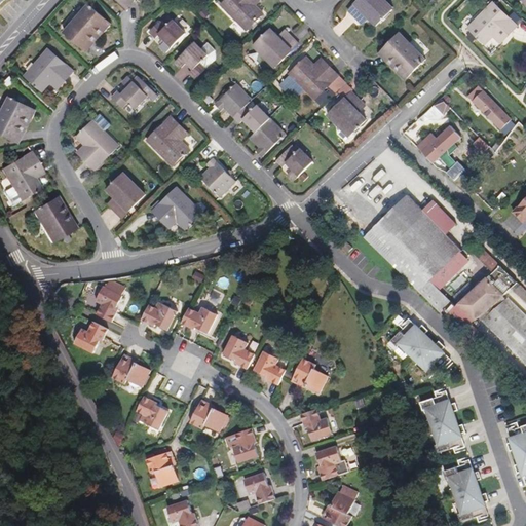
[(126,8),(136,0),(127,0),(122,5),(126,8)]
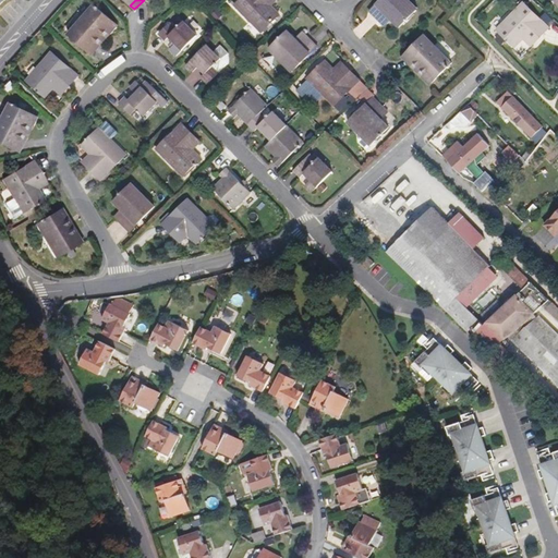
[(279,15),(271,7),(267,2),(268,0),(240,0),(234,7),(262,33),(279,15)]
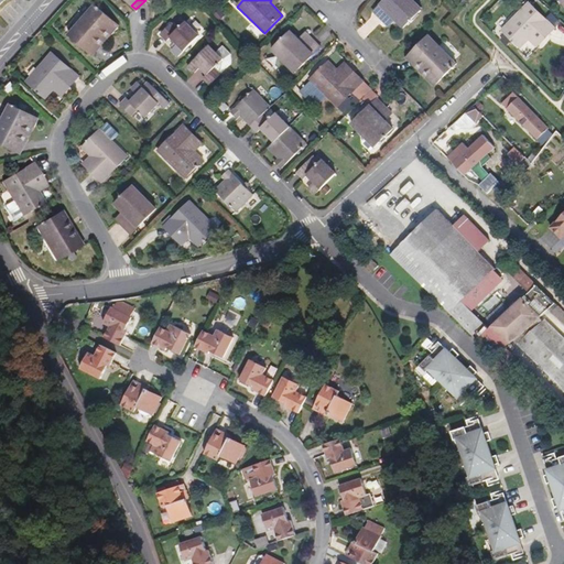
[(418,13),(409,4),(413,0),(412,0),(383,0),(373,11),(383,22),(390,14),(394,19),(403,28),(418,13)]
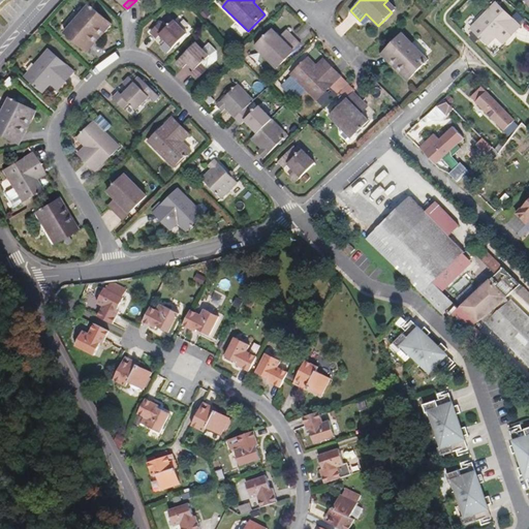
[(392,12),(396,8),(387,0),(383,4),(392,12)]
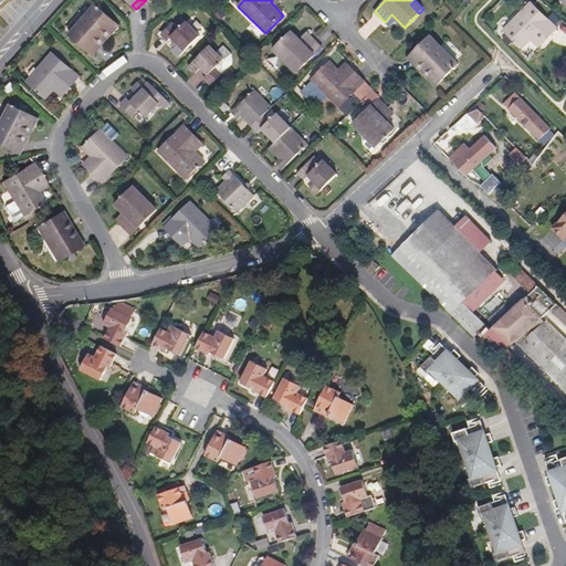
[(557,30),(531,4),(504,32),(523,50),(531,41),(535,37),(544,44),(557,30)]
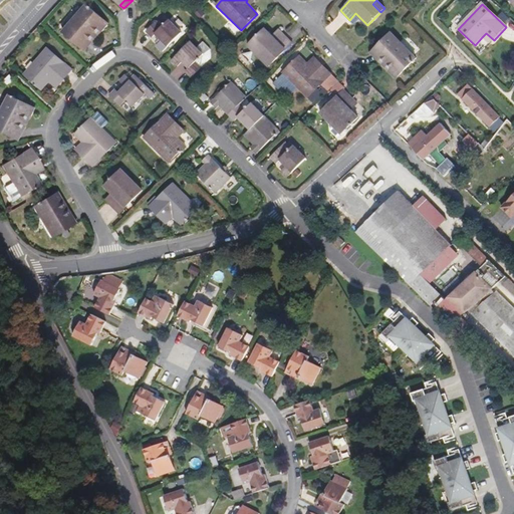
[(79,47),(96,29),(100,33),(108,24),(86,5),(62,32),(79,47)]
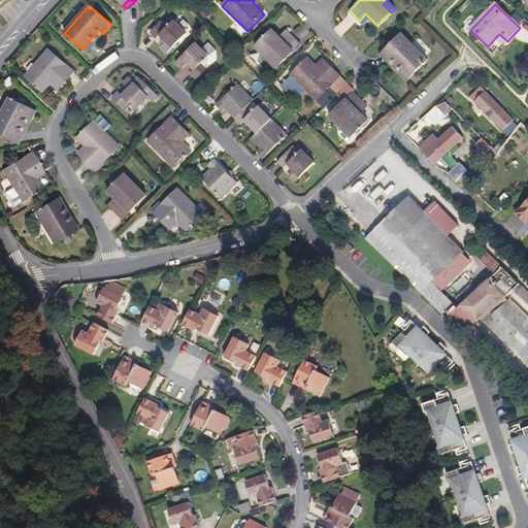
[(369,18),(365,13),(359,21),(363,25),(369,18)]
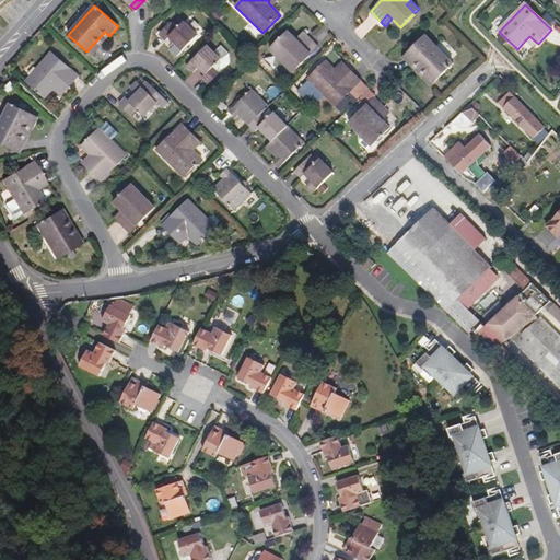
[(198,36),(184,22),(176,30),(171,24),(160,34),(166,42),(171,37),(177,44),(172,49),(177,56),(198,36)]
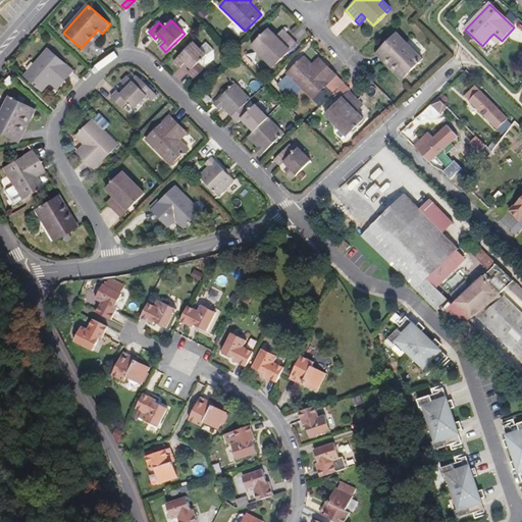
[(85,53),(102,34),(98,30),(81,48),(85,53)]
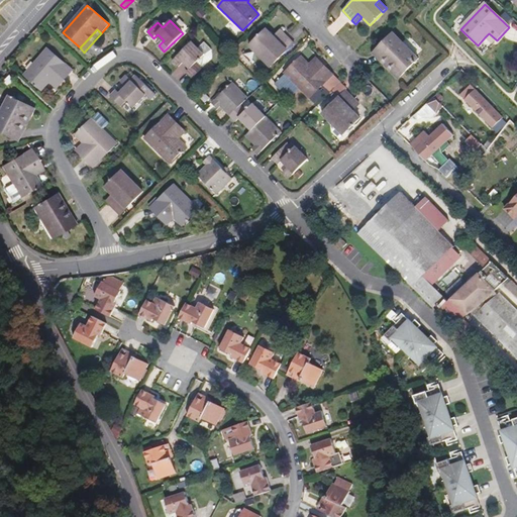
[(271,67),(294,44),(285,34),(278,40),(275,37),(267,29),(253,41),(262,49),(256,54),(271,67)]
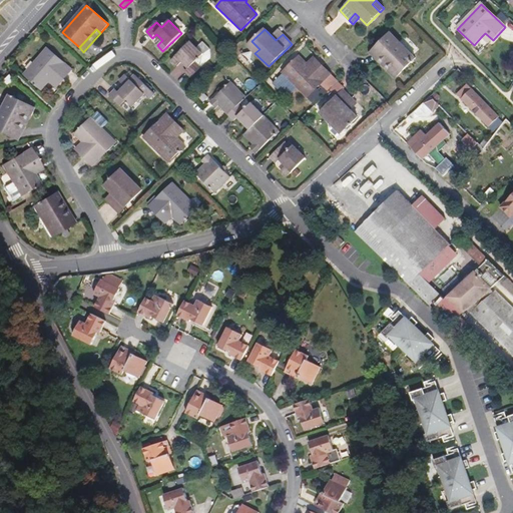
[(276,40),(283,34),(279,30),(273,37),(276,40)]
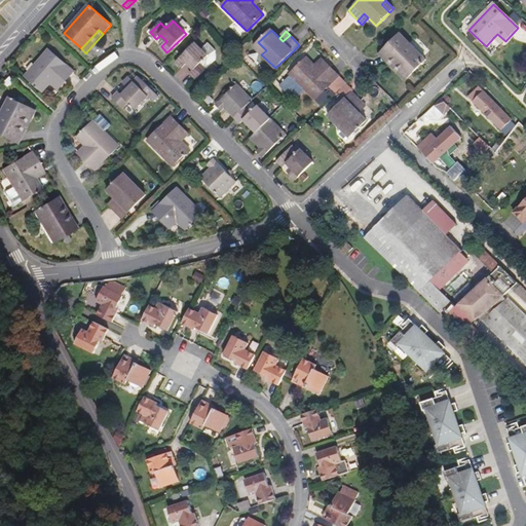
[(426,60),(400,33),(382,50),(401,69),(397,72),(405,80),(426,60)]
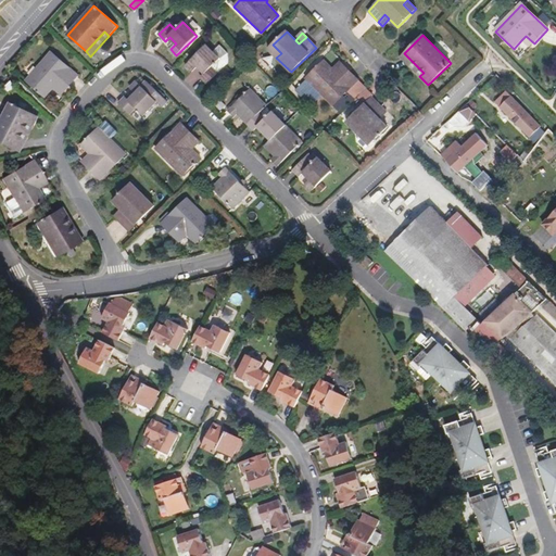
[(534,43),(526,36),(521,40),(529,49),(534,43)]
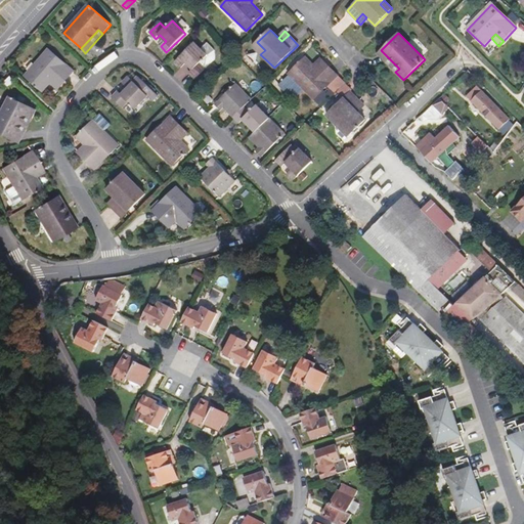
[(265,50),(257,42),(253,46),(260,54),(265,50)]
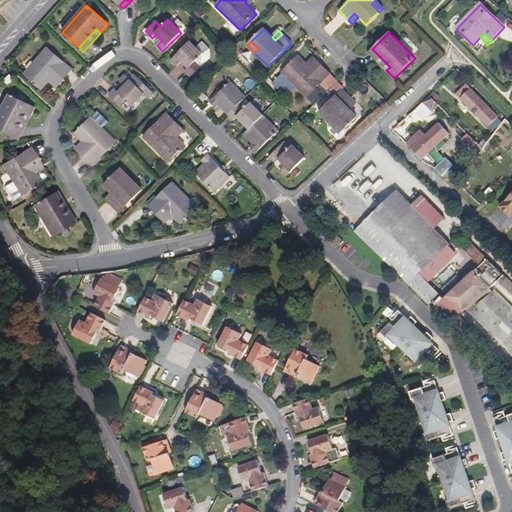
[(195,61),(202,54),(208,60),(208,59),(208,47),(202,42),(196,48),(189,42),(171,60),(177,66),(182,61),(188,67),(185,70),(190,76),(200,67),(195,61)]
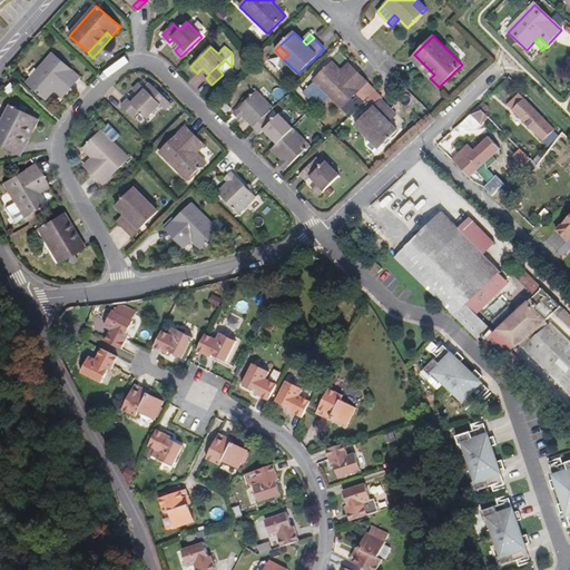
[(68,92),(81,78),(53,52),(27,81),(47,99),(55,89),(58,85),(68,92)]
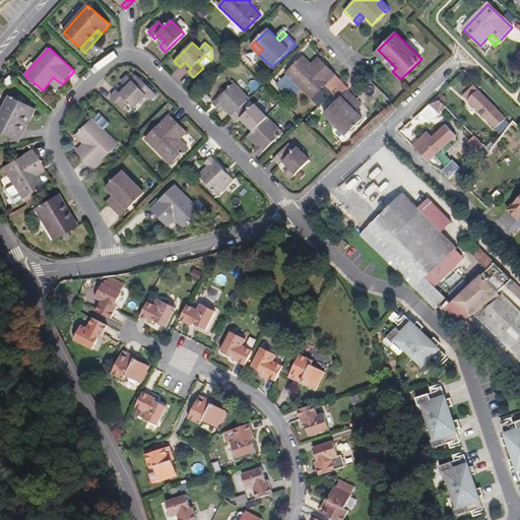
[(396,68),(378,50),(375,53),(392,71),(396,68)]
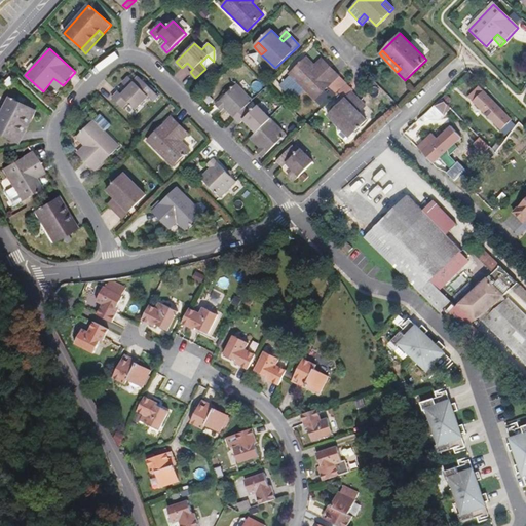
[(205,69),(214,62),(208,55),(200,63),(205,69)]
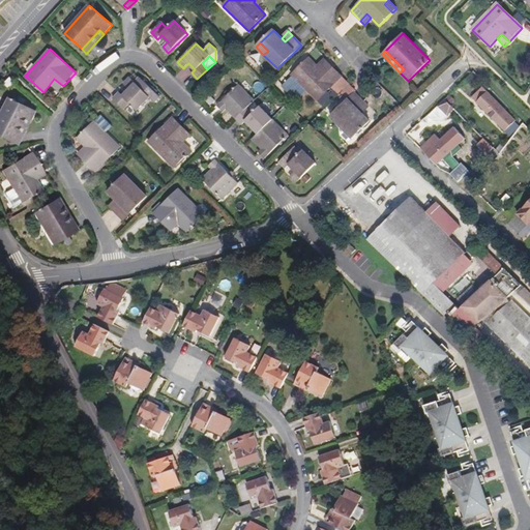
[(310,58),(292,76),(317,101),(334,85),(343,77),(329,63),(322,70),(318,67),(310,58)]
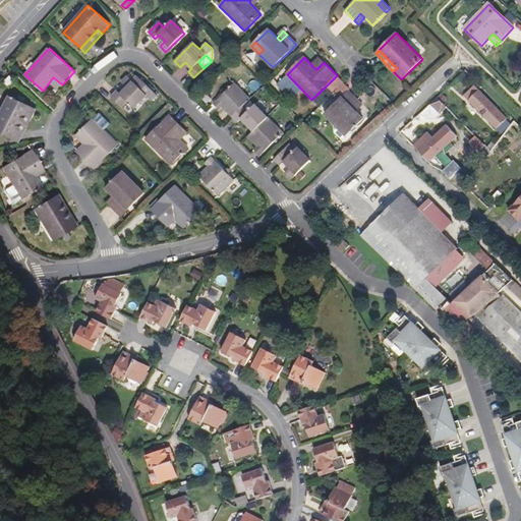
[(324,62),(320,58),(312,66),(316,69),(324,62)]
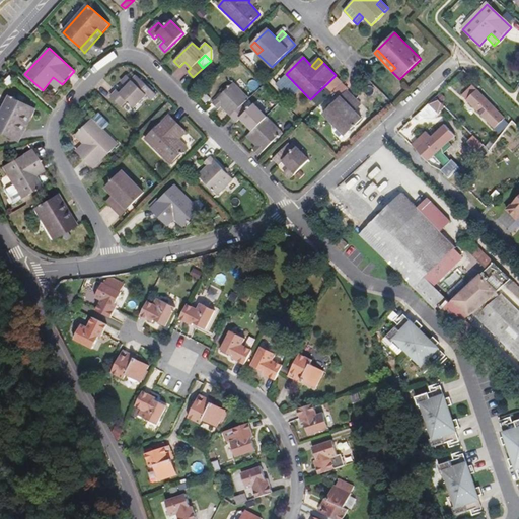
[(135,107),(147,95),(152,99),(157,95),(138,75),(133,80),(129,75),(123,81),(128,87),(122,92),(119,89),(112,95),(122,105),(128,100),(135,107)]
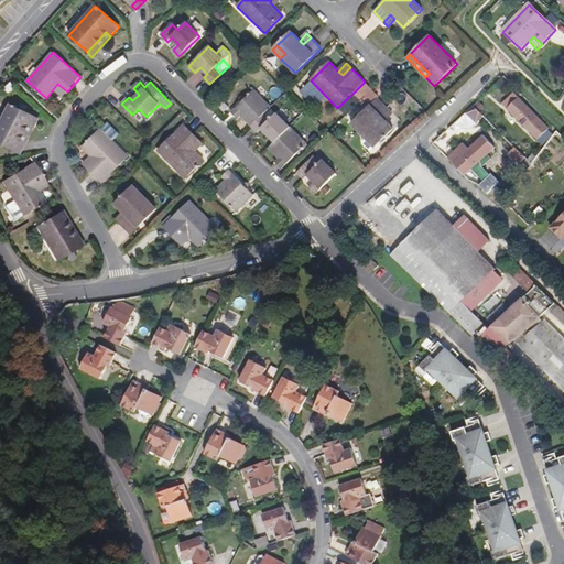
[(371,89),(365,82),(356,90),(364,98),(371,89)]
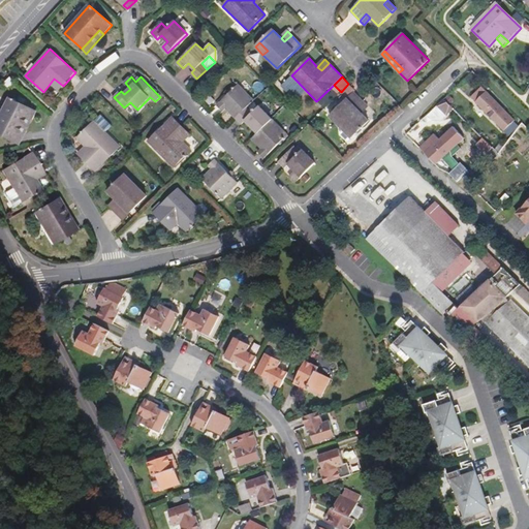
[(8,89),(16,83),(10,78),(3,84),(8,89)]
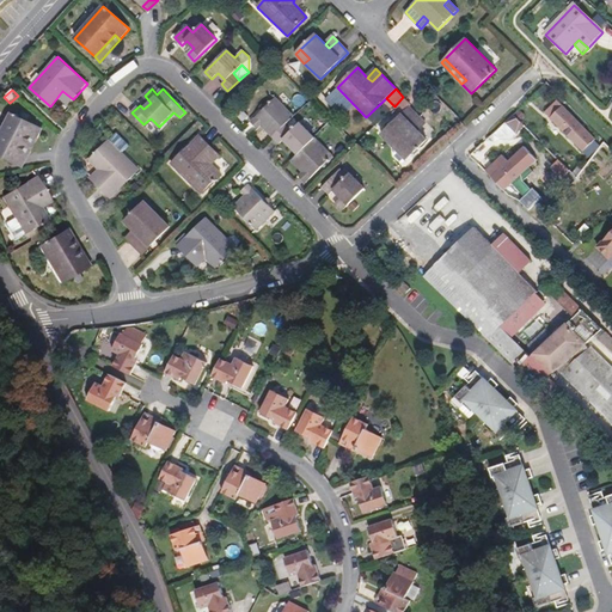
[(73,99),(62,91),(59,96),(68,104),(73,99)]
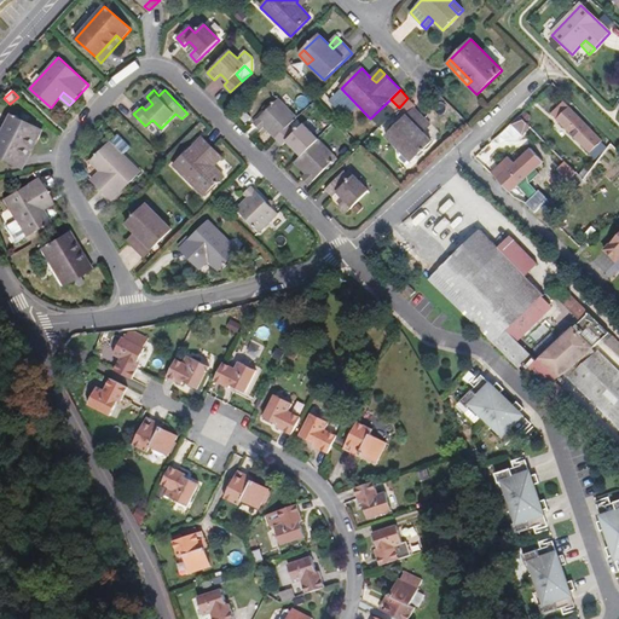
[(287,127),(295,119),(277,99),(252,123),(259,131),(262,127),(275,138),(287,127)]
